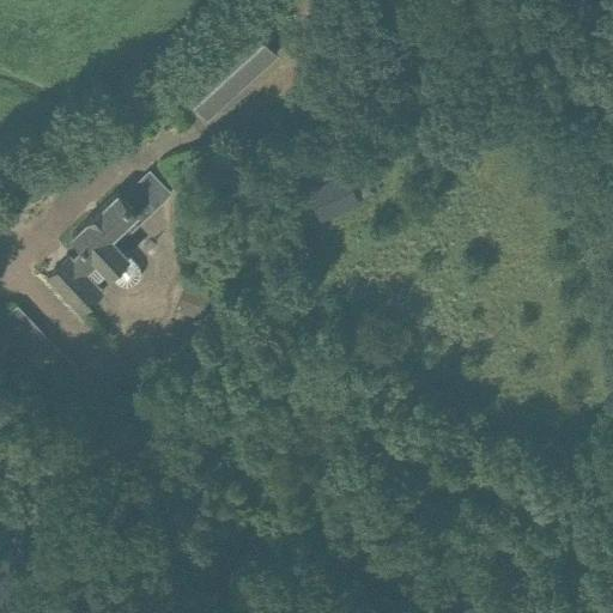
[(84,248),(76,255),(73,258),(70,254),(46,277),(80,314),(104,291),(89,274),(99,263),(109,275),(110,274),(119,283),(120,284),(122,285),(123,285),(126,285),(128,285),(131,285),(132,284),(134,283),(135,281),(138,280),(139,279),(139,277),(140,274),(140,272),(140,271),(140,268),(139,266),(138,265),(131,256),(131,255),(120,243),(173,194),(150,169),(123,194),(119,189),(71,234),(84,248)]
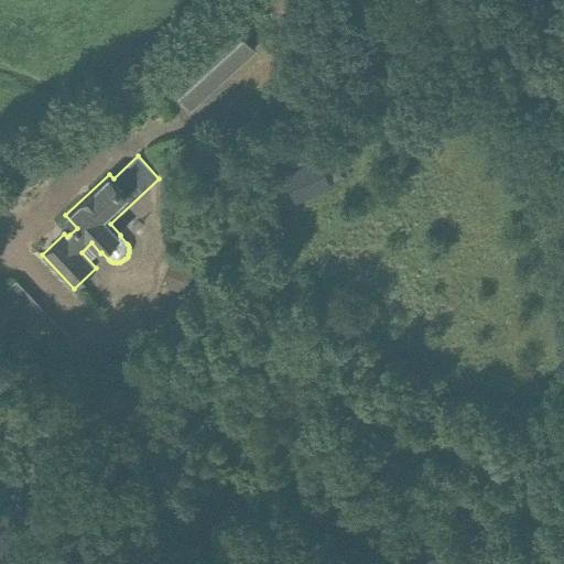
[(282,174),(294,203),(332,187),(318,159),(282,174)]
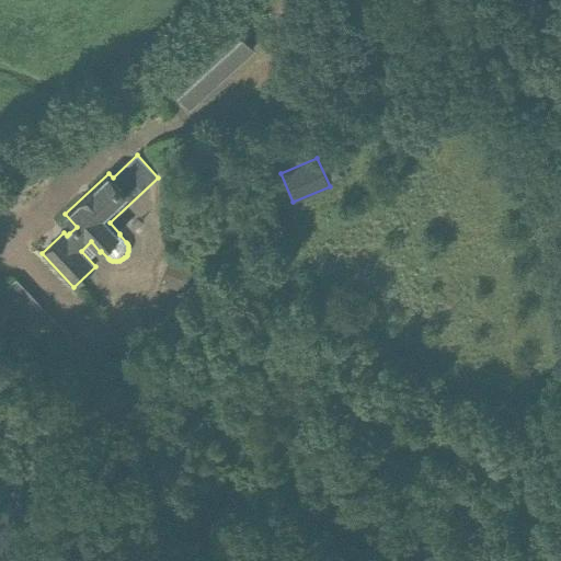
[(65,356),(69,352),(78,344),(16,278),(0,293),(0,311),(41,355),(53,344),(65,356)]
